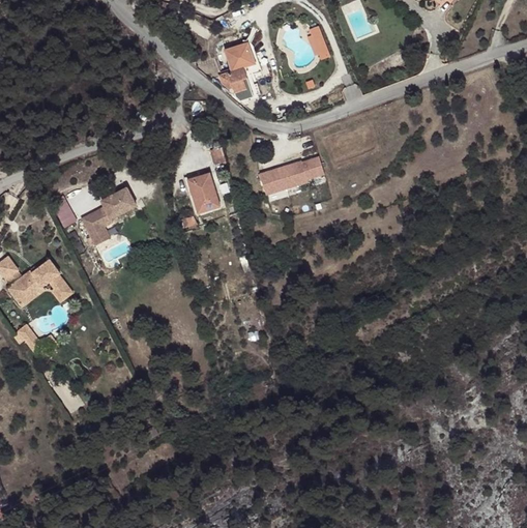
[(320,23),(305,28),(317,59),(331,54),(320,23)]
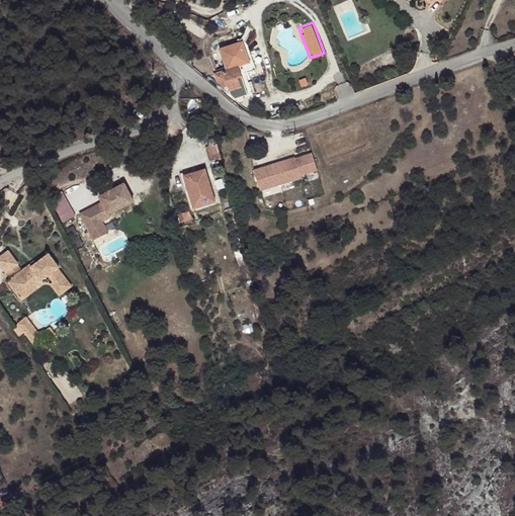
[(217,72),(220,80),(228,86),(230,85),(232,90),(234,93),(239,97),(251,93),(242,65),(254,61),(246,38),(223,47),(229,68),(217,72)]
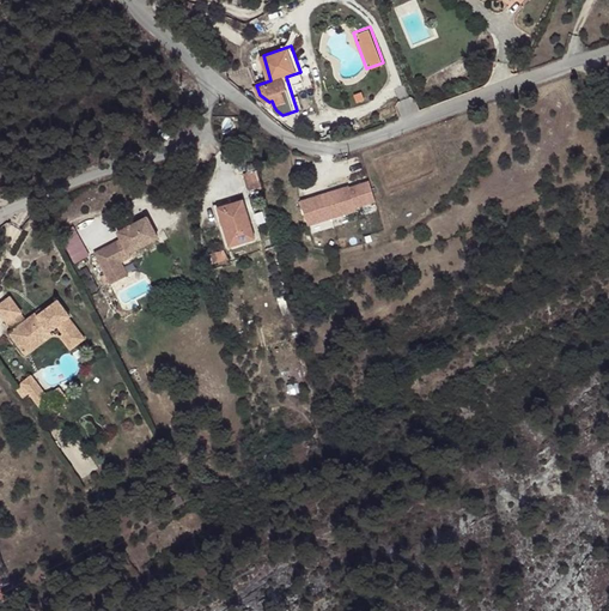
[(256,183),(251,167),(241,169),(244,186),(256,183)]
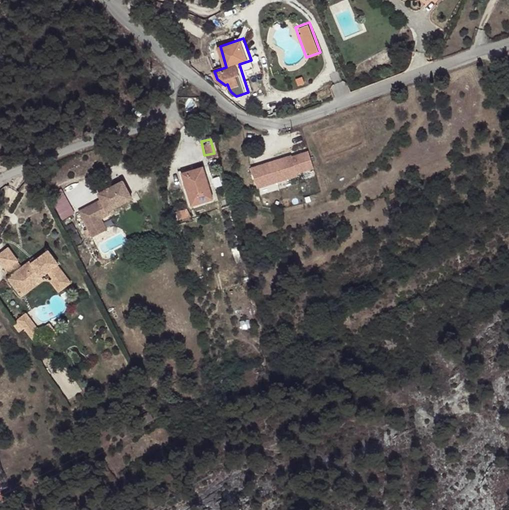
[(310,148),(251,163),(256,185),(316,169),(310,148)]
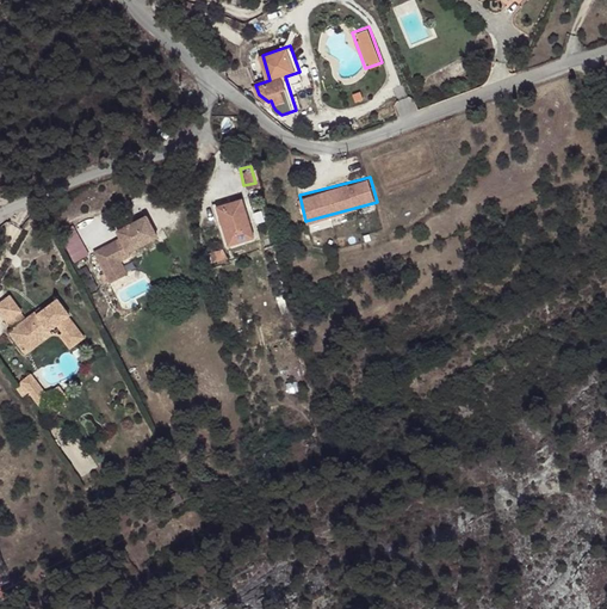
[(242,201),(216,209),(229,247),(256,239),(242,201)]
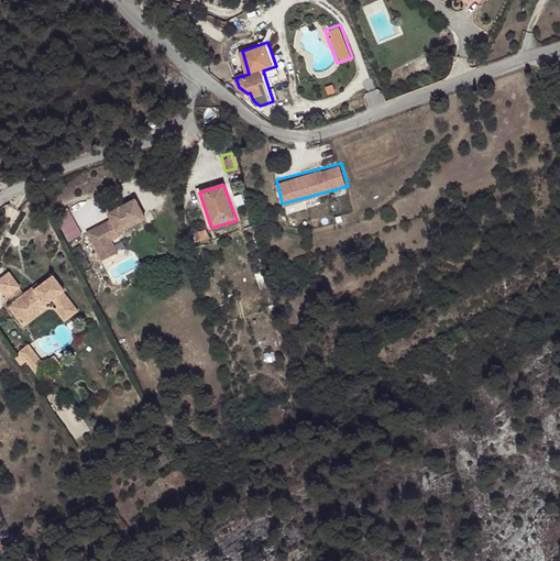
[(110,220),(117,233),(144,219),(134,200),(107,213),(110,220)]
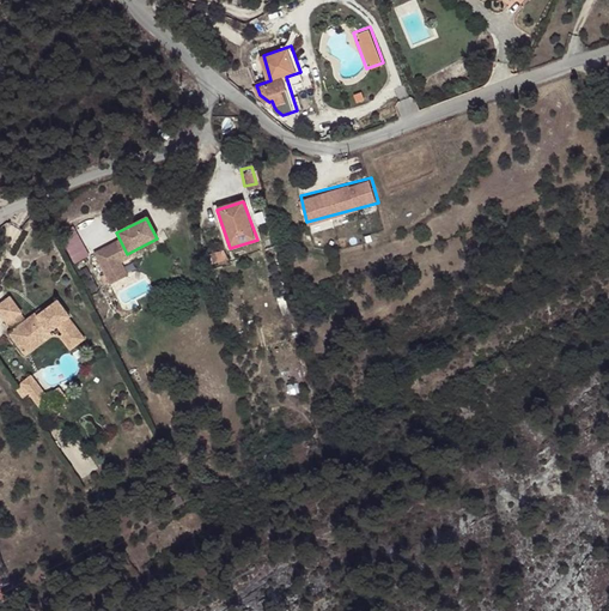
[(110,244),(120,262),(129,258),(127,254),(120,240),(110,244)]
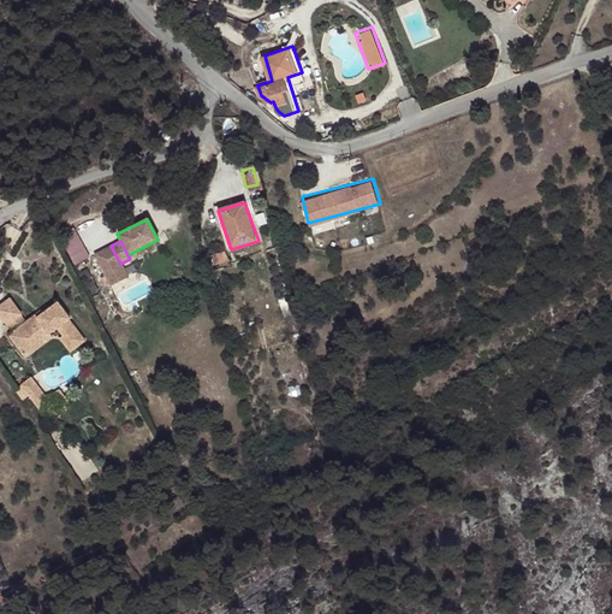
[(111,246),(94,255),(110,285),(118,281),(112,269),(120,264),(111,246)]
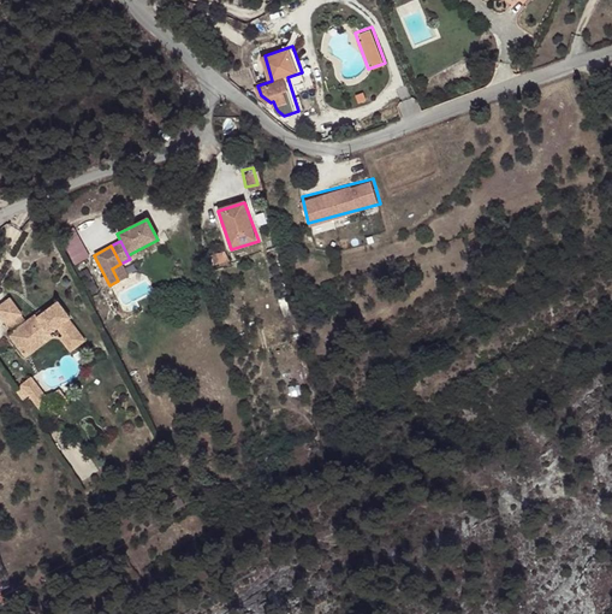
[(231,258),(226,249),(211,255),(212,259),(203,261),(211,285),(220,282),(214,264),(231,258)]
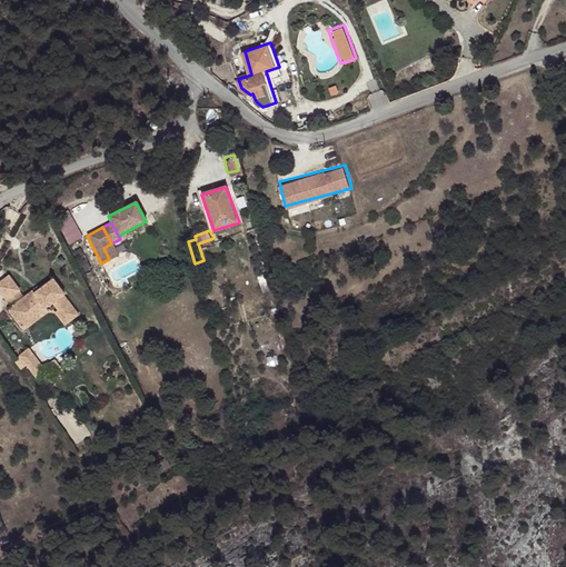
[(103,248),(109,259),(117,255),(111,244),(103,248)]
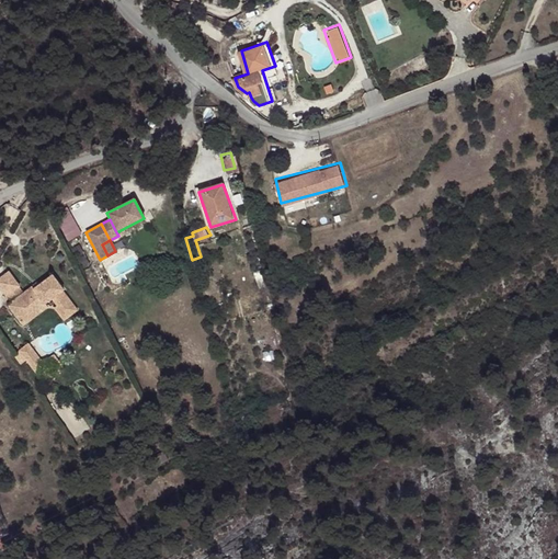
[(7,305),(23,326),(47,307),(44,304),(52,298),(57,306),(54,308),(63,320),(77,310),(61,291),(64,289),(52,275),(33,289),(31,287),(23,293),(19,286),(8,272),(0,277),(0,288),(6,296),(7,296),(11,303),(7,305)]
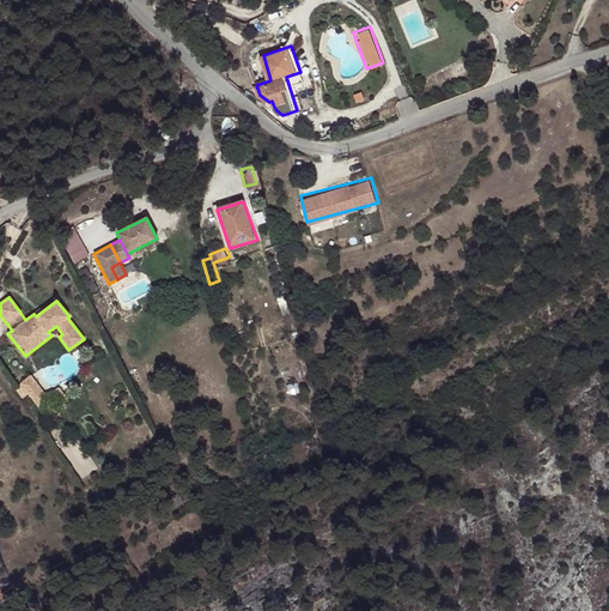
[(20,383),(36,404),(46,397),(30,376),(20,383)]
